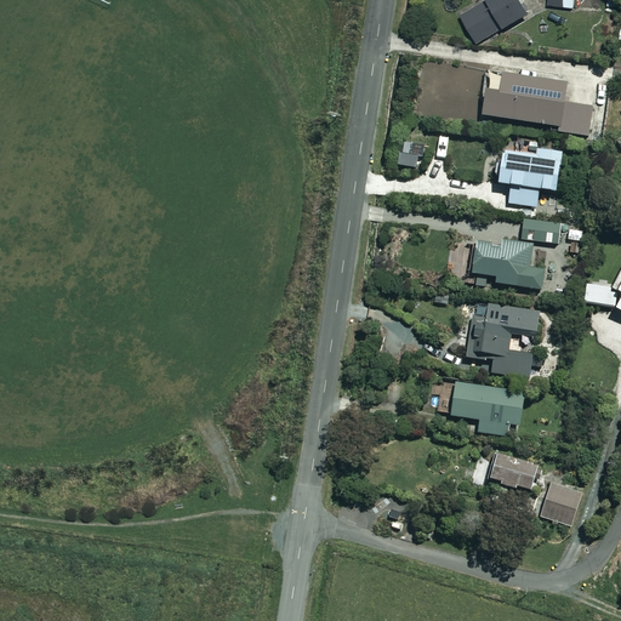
[(525,11),(518,0),(483,0),(459,15),(476,43),(525,11)]
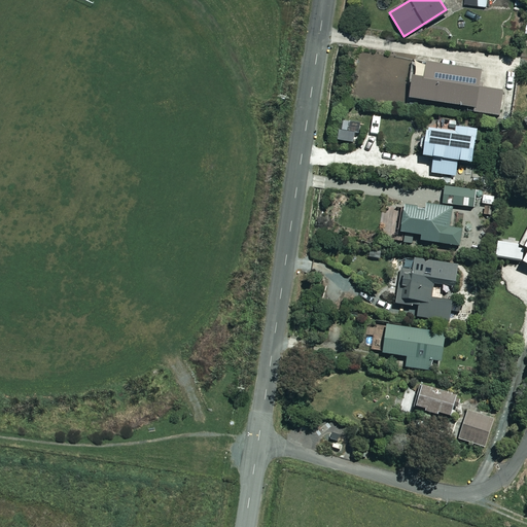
[(479,67),(424,59),(421,77),(409,76),(406,98),(471,107),(470,111),(496,115),(500,91),(476,88),(479,67)]
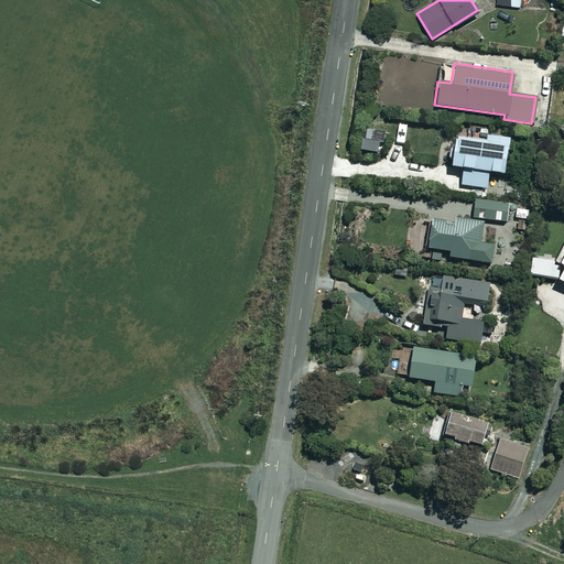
[(375,116),(373,128),(393,130),(394,118),(375,116)]
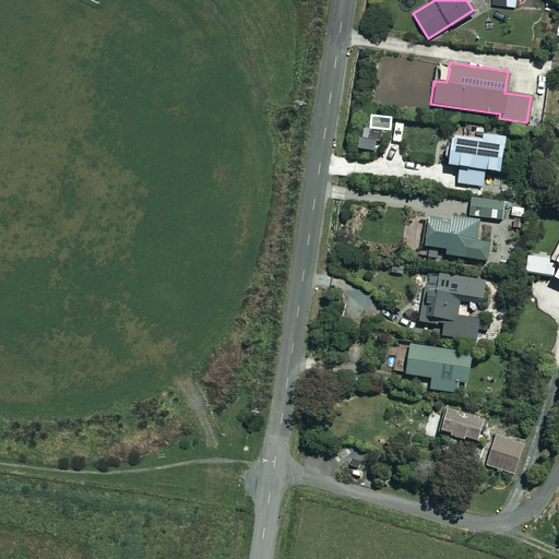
[(480,139),(448,134),(444,164),(458,166),(455,183),(480,187),(483,169),(498,171),(502,137),(480,133),(480,139)]
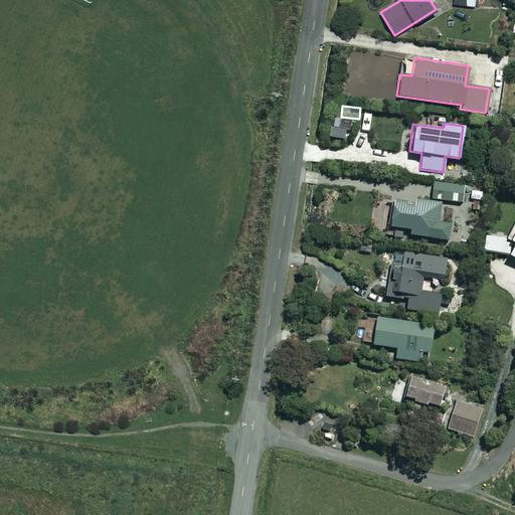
[(387,221),(386,225),(409,228),(408,234),(447,239),(449,223),(437,221),(439,202),(413,199),(413,204),(376,199),(373,219),(387,221)]
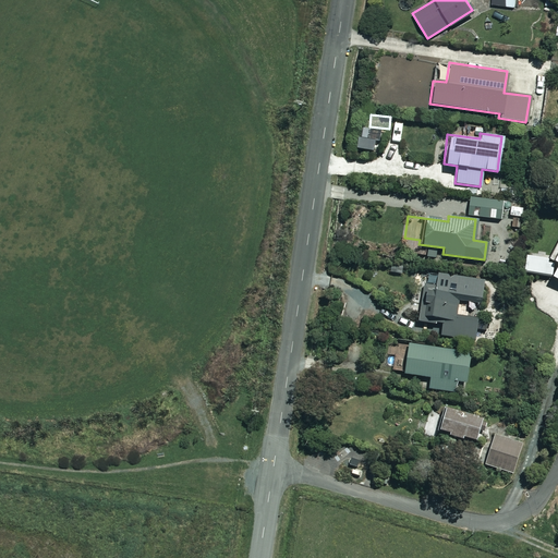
[(557,244),(550,257),(524,252),(521,269),(545,274),(557,281),(557,244)]
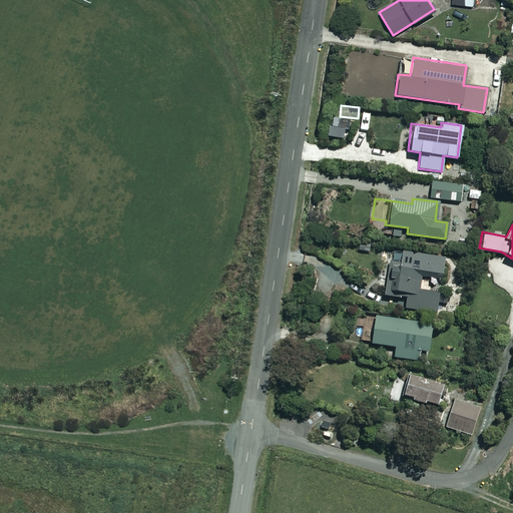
[(400,250),(399,261),(388,260),(383,296),(405,299),(404,308),(435,313),(438,293),(418,290),(420,276),(440,279),(443,257),(400,250)]
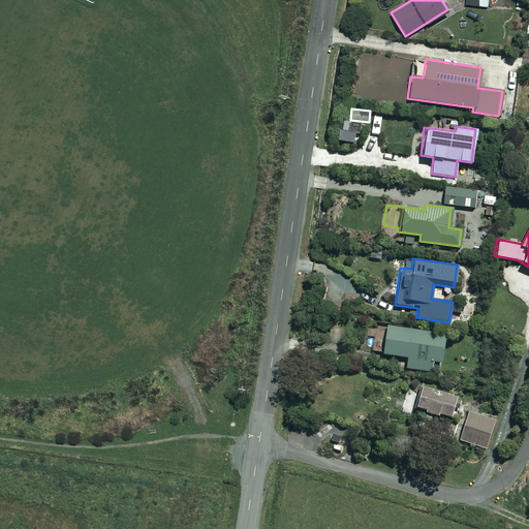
[(443,335),(385,327),(381,353),(407,358),(405,368),(430,371),(431,361),(439,363),(443,335)]
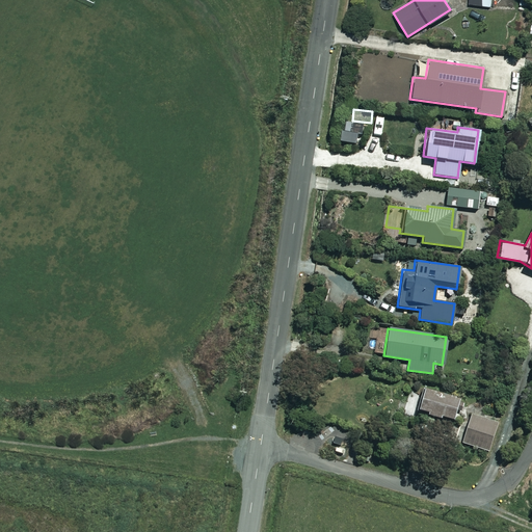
[(457,397),(422,388),(416,410),(451,421),(457,397)]
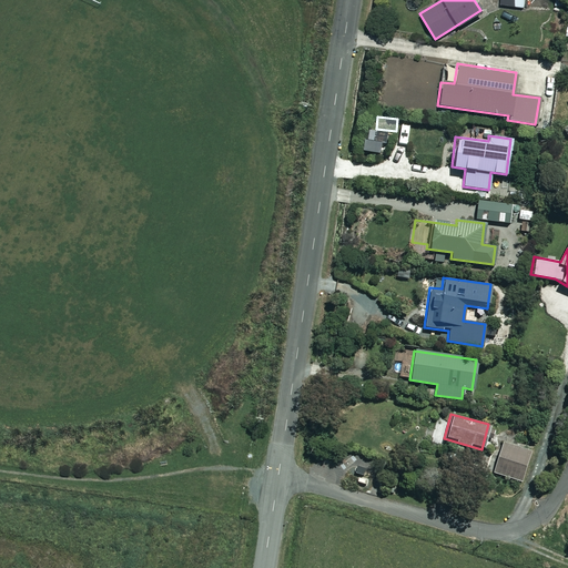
[(531,452),(503,443),(493,472),(521,480),(531,452)]
